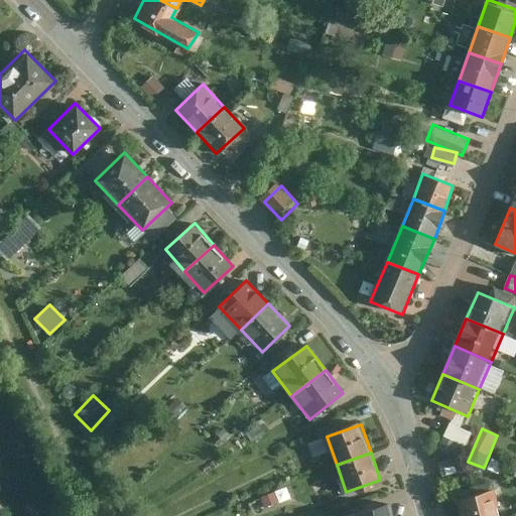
[(460,501),(463,515),(498,515),(493,492),(460,501)]
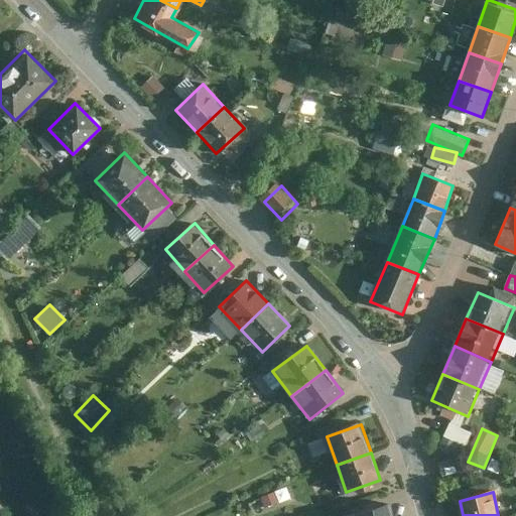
[(393,515),(390,505),(349,515),(393,515)]
